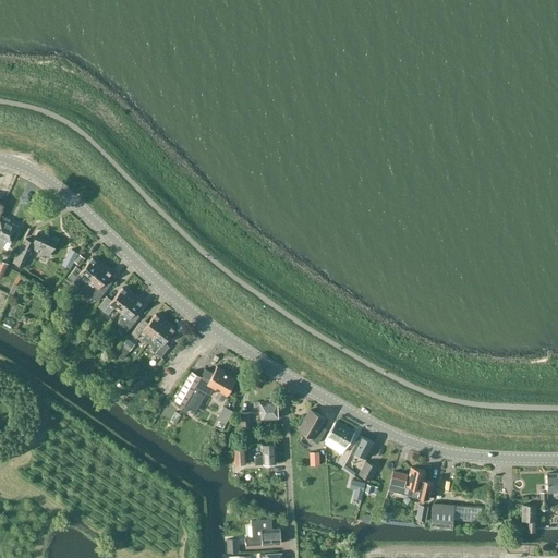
[(11,243),(19,227),(10,222),(10,220),(2,217),(0,218),(0,246),(2,249),(5,240),(11,243)]
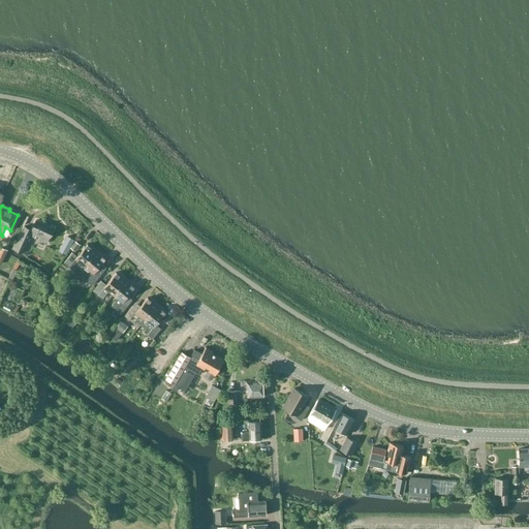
[(12,248),(22,252),(30,236),(47,243),(54,228),(36,220),(32,229),(24,226),(18,241),(16,240),(12,248)]
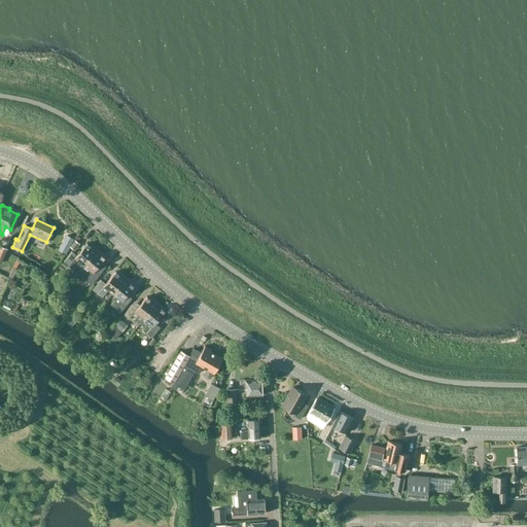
[(78,273),(83,266),(97,249),(90,243),(89,244),(86,243),(77,255),(72,251),(64,261),(69,266),(78,273)]
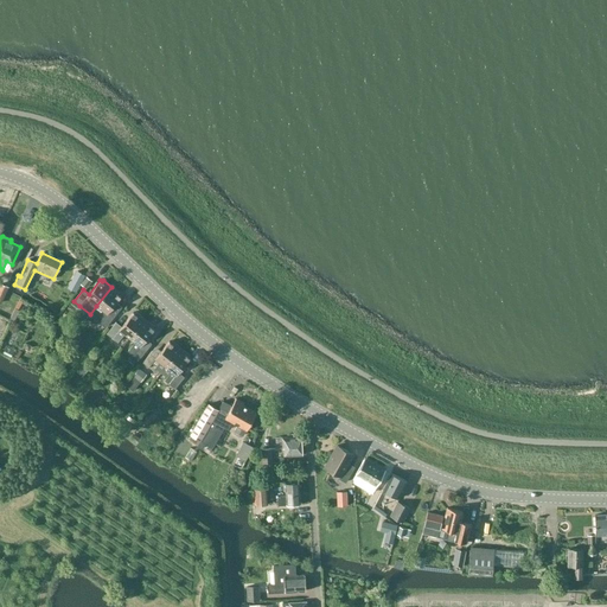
[(96,306),(90,314),(100,323),(106,327),(115,315),(116,313),(122,307),(116,302),(121,296),(119,295),(121,294),(112,287),(96,306)]
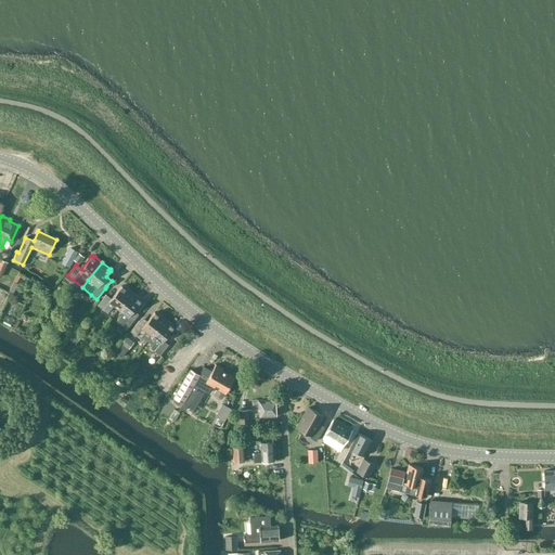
[(114,306),(118,309),(132,292),(125,285),(124,287),(121,285),(112,299),(106,295),(98,305),(107,313),(114,306)]
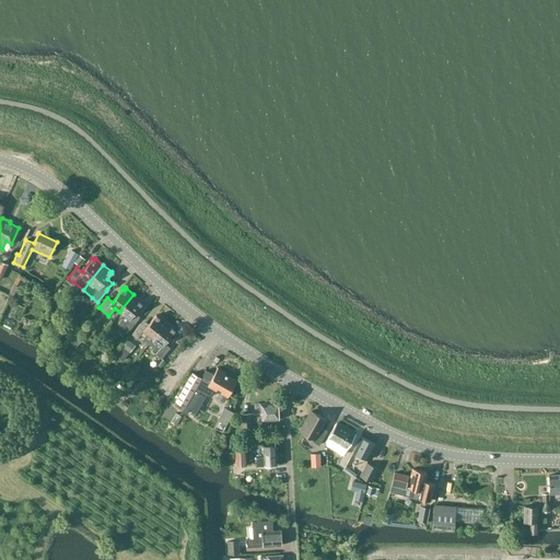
[(125,315),(118,324),(123,327),(128,331),(137,321),(131,317),(142,304),(140,302),(141,301),(133,294),(119,312),(125,315)]
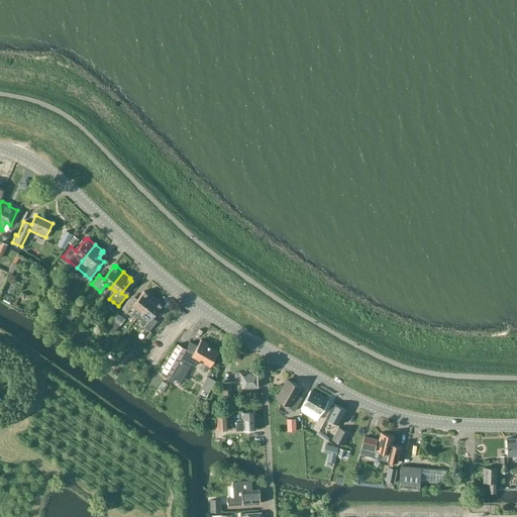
[(129,299),(121,309),(126,313),(129,309),(133,312),(132,313),(137,317),(154,296),(146,290),(145,292),(144,291),(134,303),(129,299)]
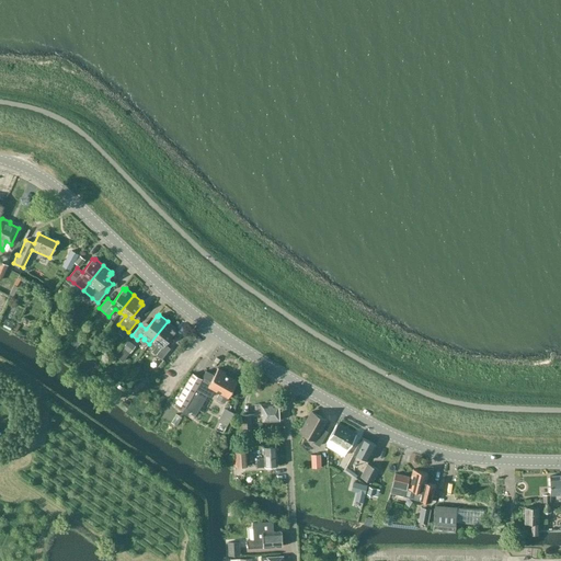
[(168,321),(149,344),(155,348),(152,351),(162,358),(170,348),(165,344),(175,331),(174,330),(175,328),(168,321)]
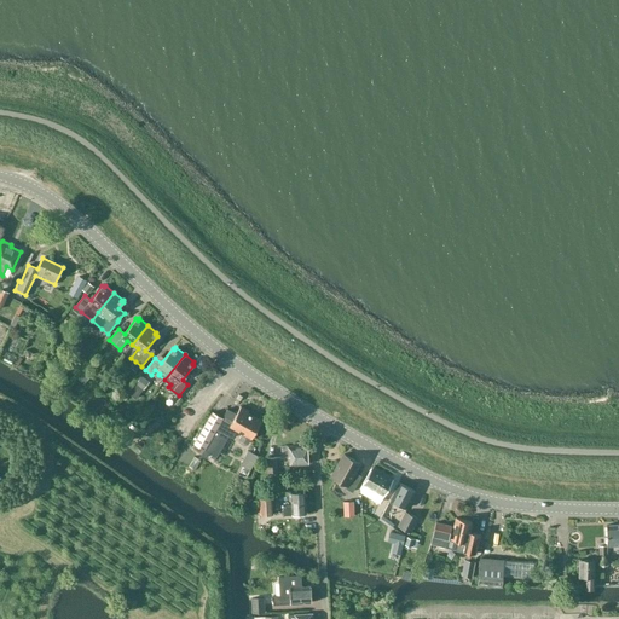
[(143,389),(149,382),(142,376),(136,383),(143,389)]
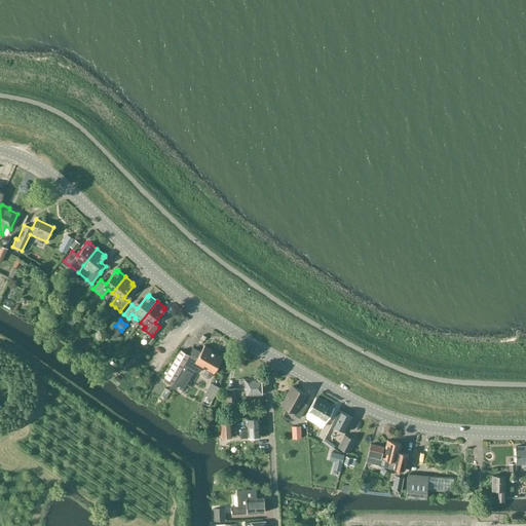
[(180,350),(164,377),(174,382),(171,387),(176,389),(178,384),(184,388),(186,384),(194,371),(197,373),(198,372),(202,366),(205,368),(202,373),(203,376),(208,378),(211,378),(214,372),(222,358),(211,351),(212,349),(204,345),(200,352),(193,347),(189,355),(180,350)]
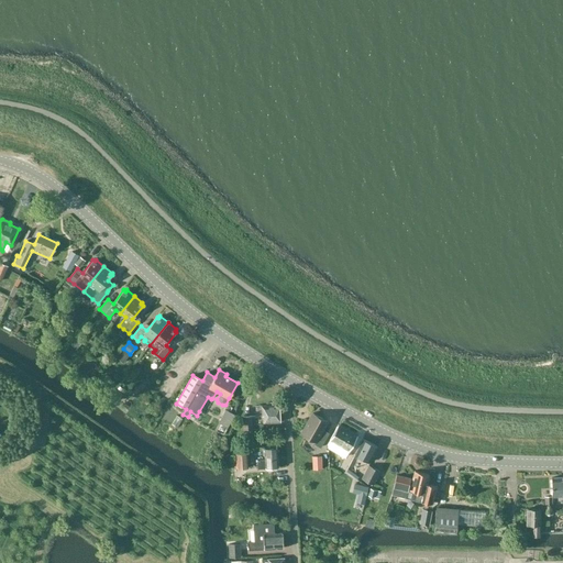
[(263,423),(280,422),(279,405),(255,406),(256,416),(262,416),(263,423)]
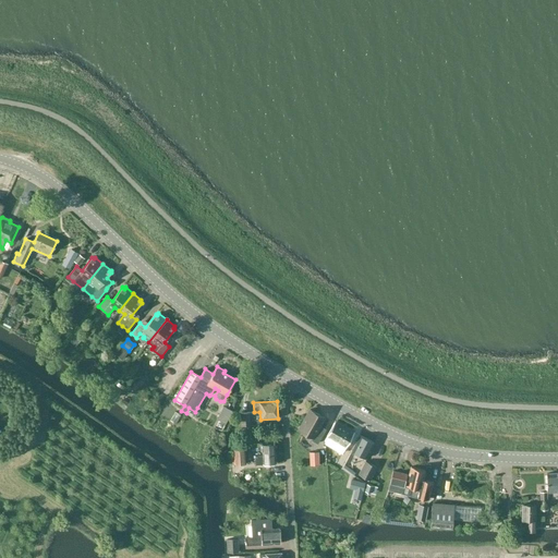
[(318,444),(323,435),(316,432),(325,417),(311,410),(299,429),(313,437),(312,439),(318,444)]
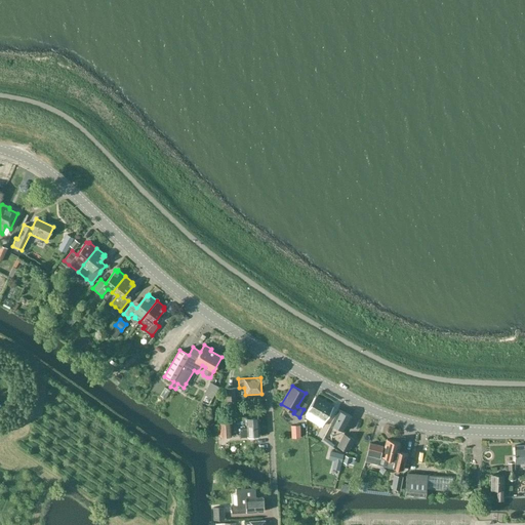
[(228,401),(235,401),(234,389),(227,389),(228,401)]
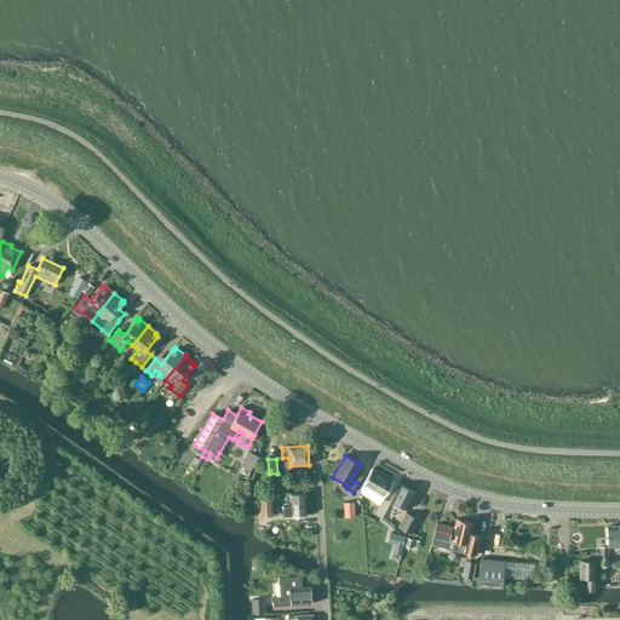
[(373,468),(363,484),(384,497),(386,493),(389,491),(388,489),(394,480),(373,468)]
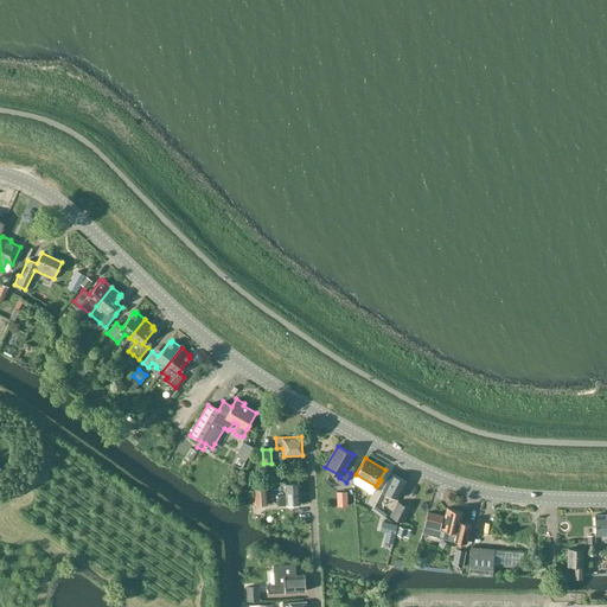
[(391,473),(383,490),(387,492),(391,494),(398,498),(407,481),(391,473)]
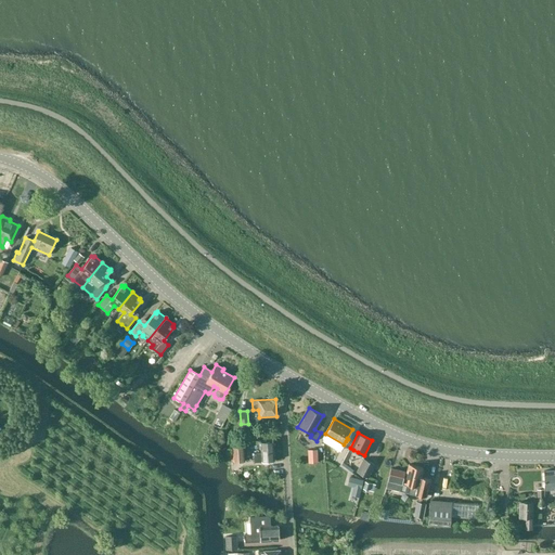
[(261,451),(254,452),(254,456),(255,462),(274,461),(273,440),(261,441),(261,451)]
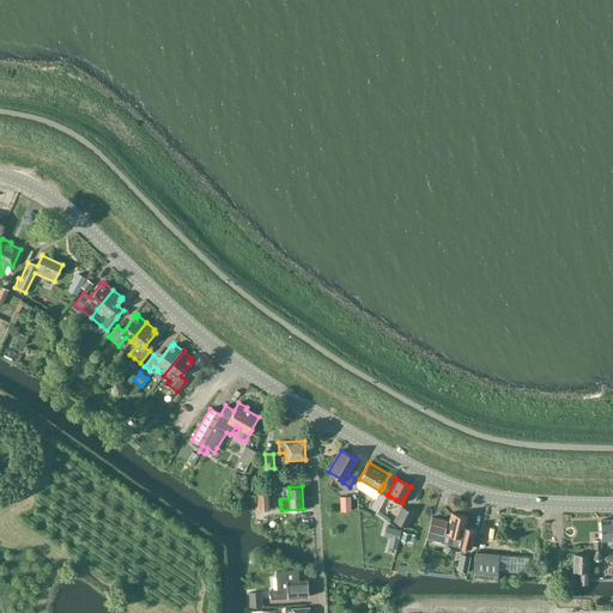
[(258,510),(271,509),(269,489),(256,490),(258,510)]
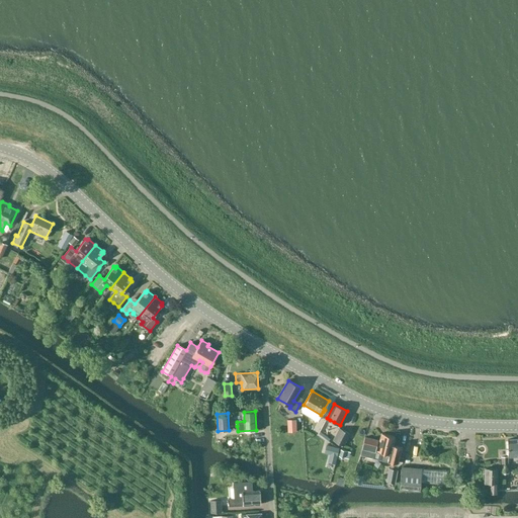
[(287,432),(296,431),(295,419),(287,419),(287,432)]
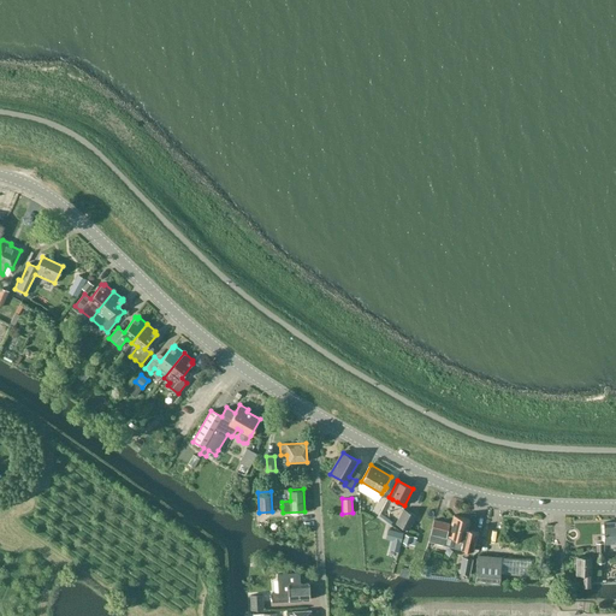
[(408,531),(416,515),(404,509),(396,523),(408,531)]
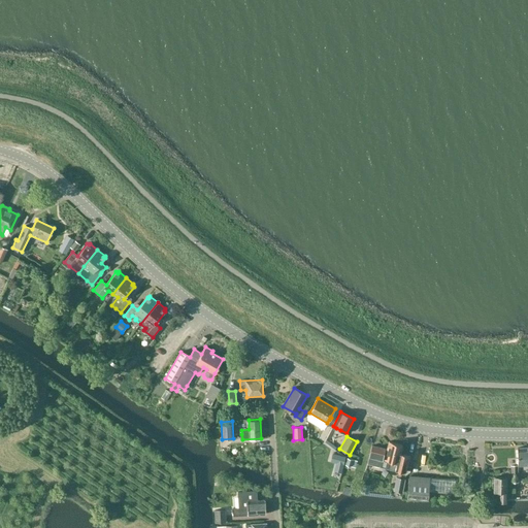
[(385,460),(383,467),(389,468),(400,471),(406,472),(410,454),(405,453),(400,452),(402,444),(389,441),(387,450),(385,460)]
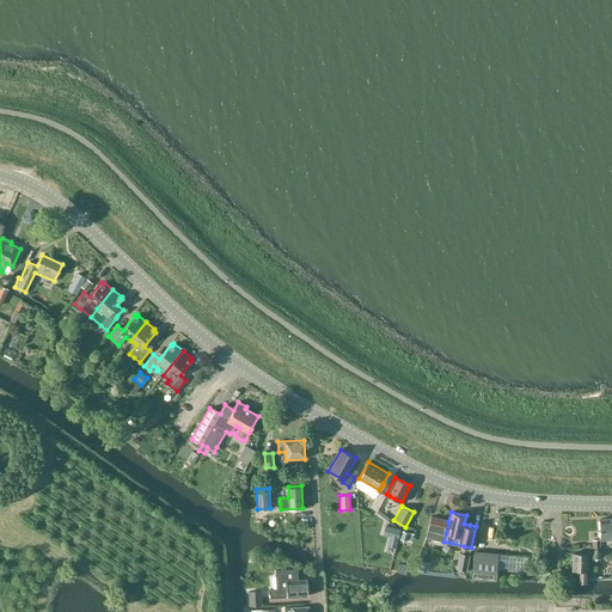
[(429,525),(426,538),(441,540),(444,542),(446,533),(448,521),(447,520),(446,520),(432,516),(430,516),(429,525)]
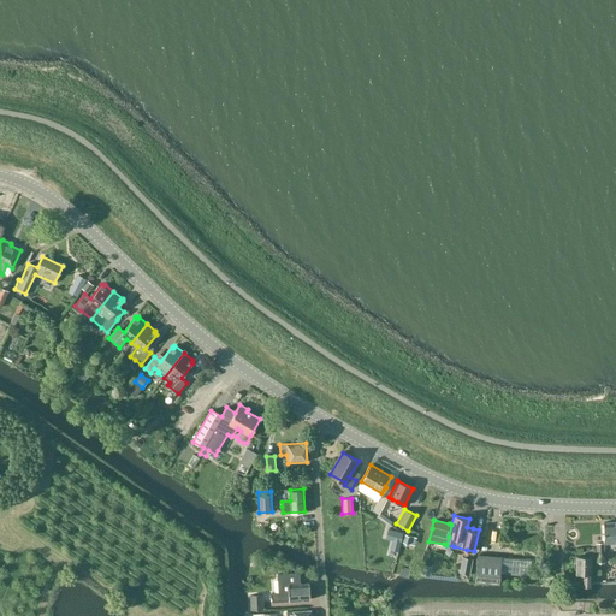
[(604,544),(615,543),(615,521),(603,522),(604,544)]
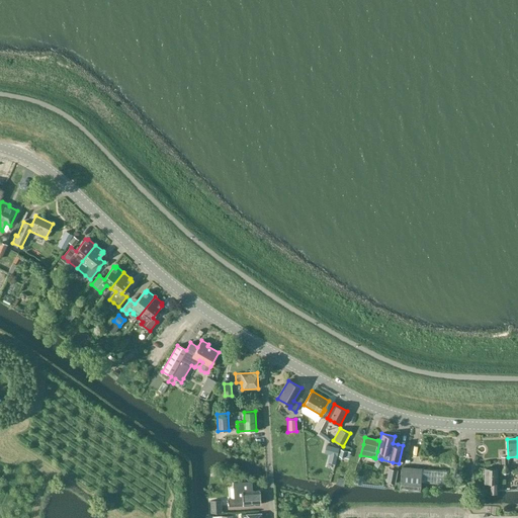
[(445,484),(446,470),(402,466),(400,489),(420,491),(421,482),(445,484)]
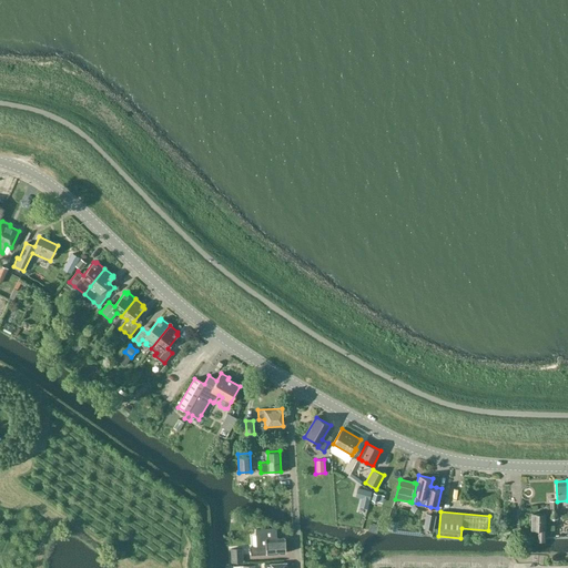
[(424,528),(433,530),(436,516),(426,514),(424,528)]
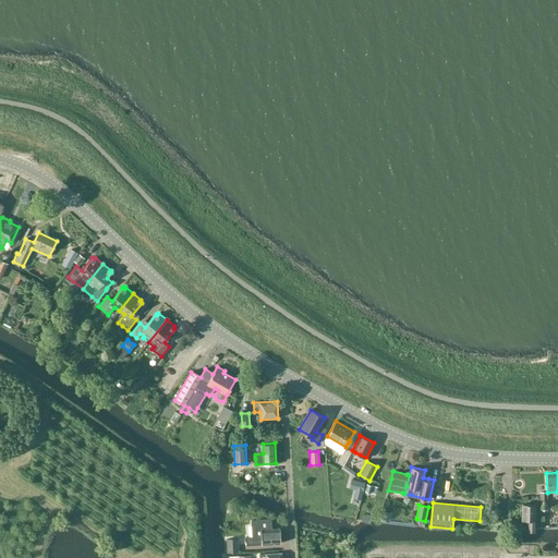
[(520,511),(520,516),(522,517),(522,519),(526,519),(526,530),(535,531),(536,505),(522,505),(522,510),(520,511)]
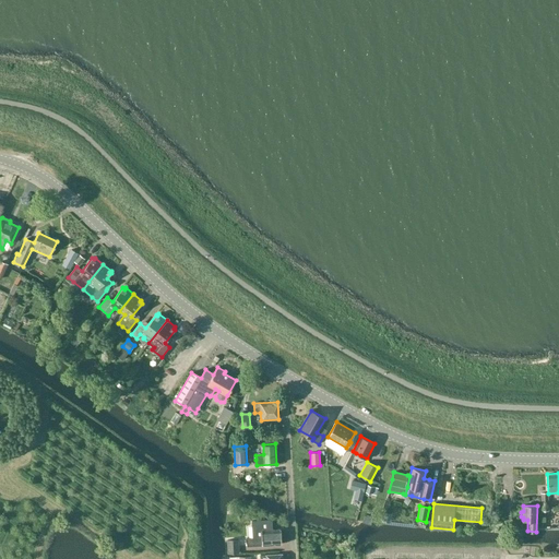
[(247,546),(281,544),(281,528),(272,530),(271,521),(270,520),(251,521),(252,538),(246,538),(247,546)]
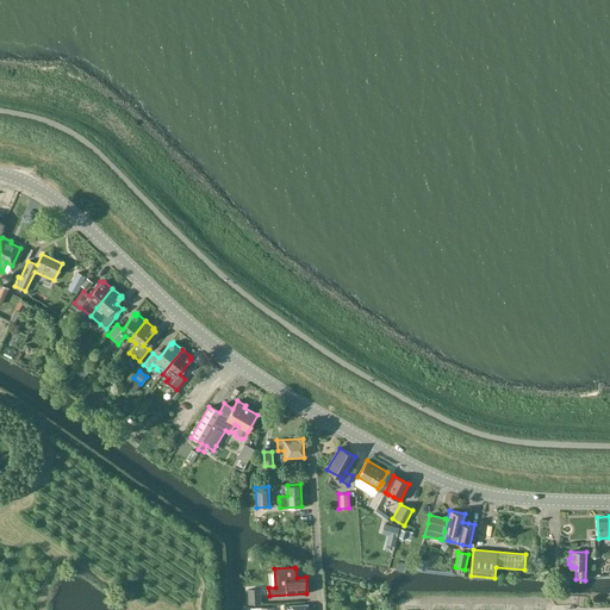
[(249,604),(261,604),(260,590),(249,590),(249,604)]
